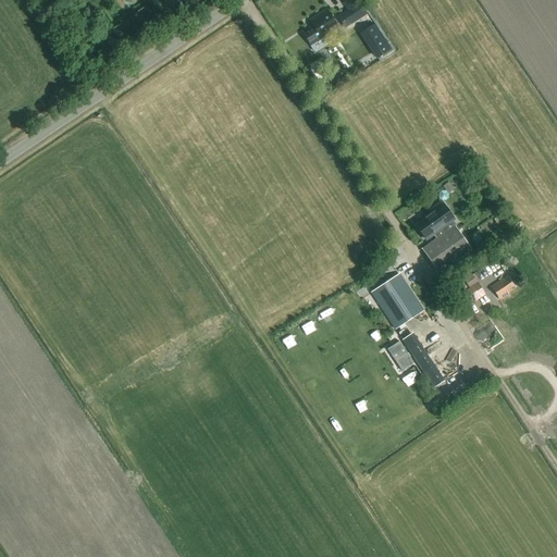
[(368,15),(360,4),(357,0),(345,0),(343,1),(348,12),(338,19),(345,29),(368,15)]
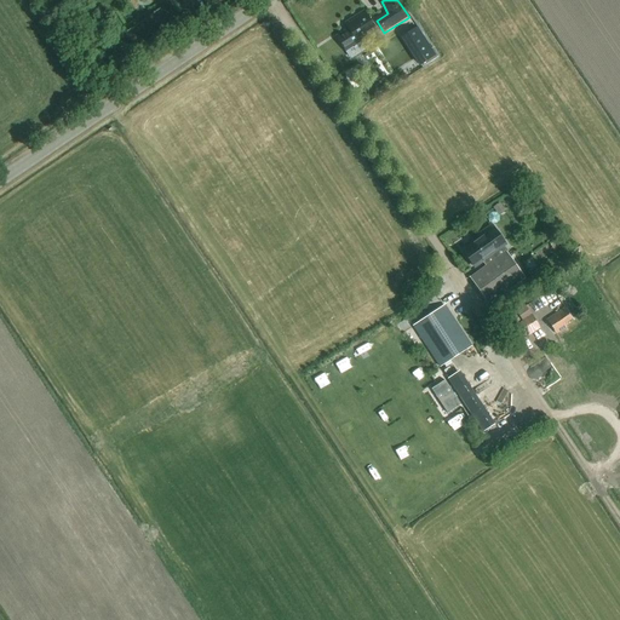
[(365,34),(374,28),(365,12),(345,24),(348,29),(336,38),(345,53),(368,39),(365,34)]
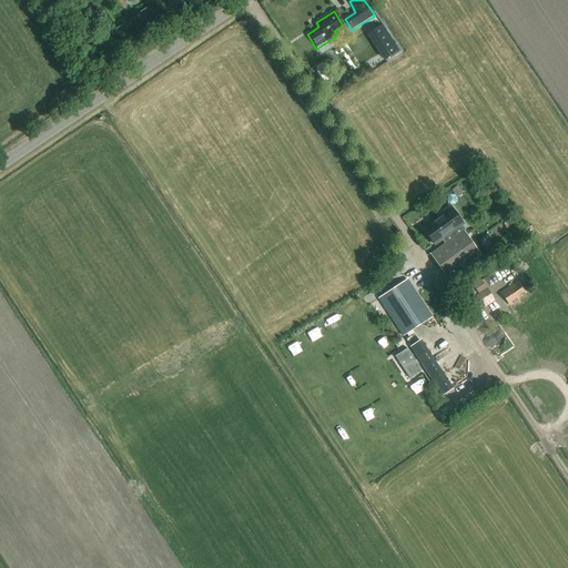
[(399,50),(383,24),(367,34),(384,60),(399,50)]
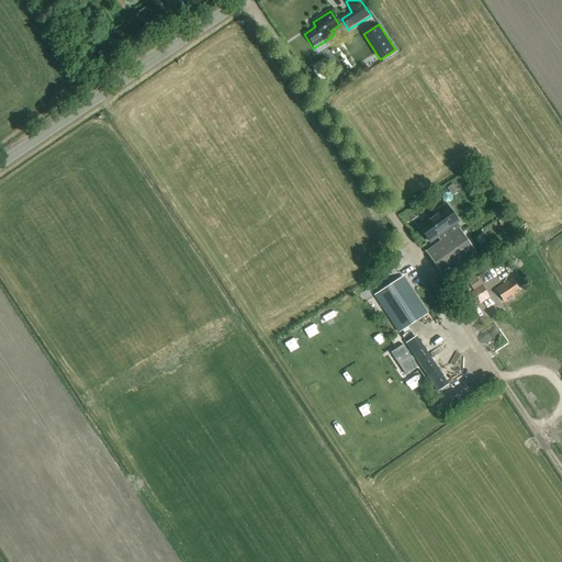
[(324,96),(332,91),(327,81),(318,86),(324,96)]
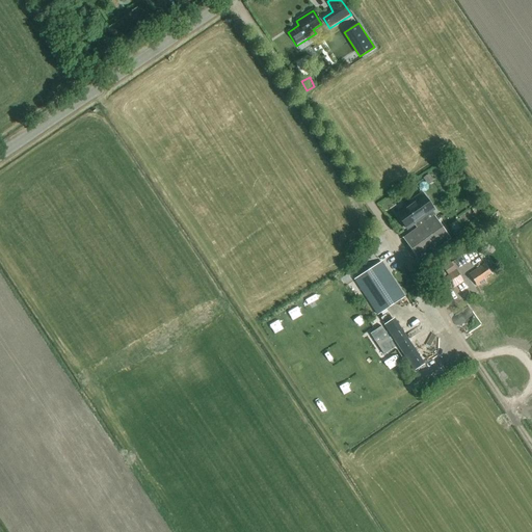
[(395,212),(405,227),(407,230),(415,223),(417,227),(403,236),(420,259),(451,237),(434,213),(431,209),(433,208),(421,191),(404,203),(405,205),(395,212)]
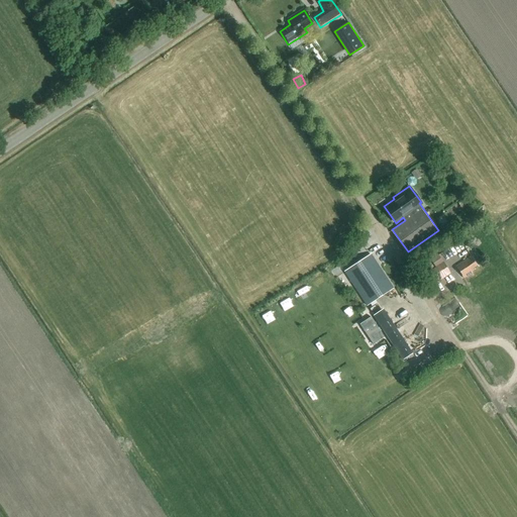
[(453,259),(460,254),(457,249),(450,253),(453,259)]
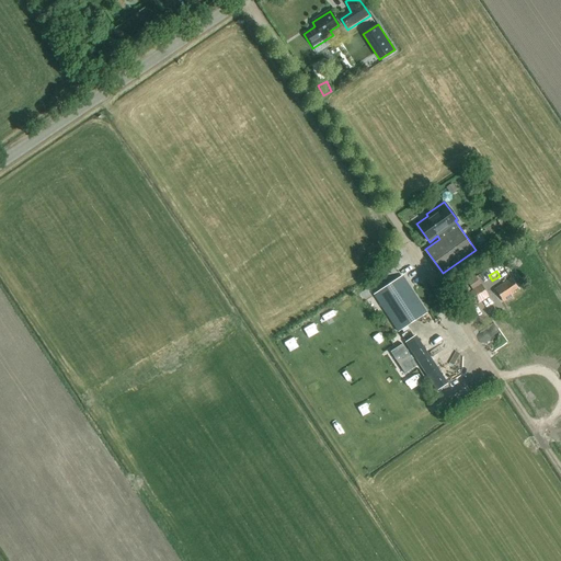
[(484,281),(480,274),(476,276),(467,282),(467,283),(457,289),(462,297),(464,296),(472,308),(489,296),(480,283),(484,281)]
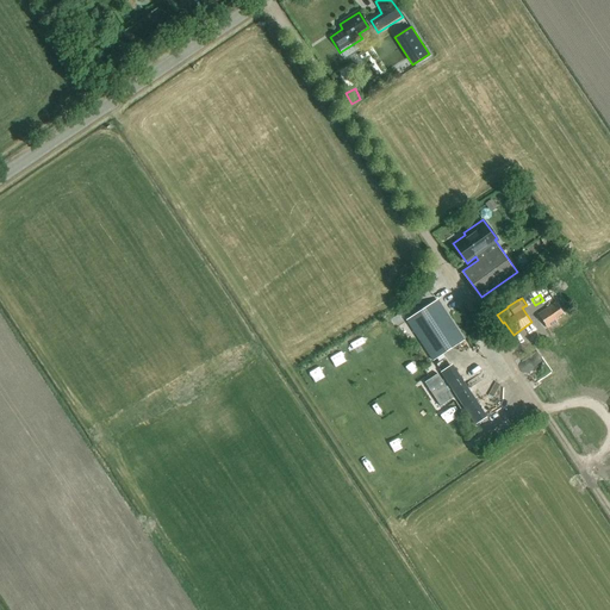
[(406,319),(434,361),(437,359),(440,361),(446,356),(444,354),(465,341),(437,299),(406,319)]
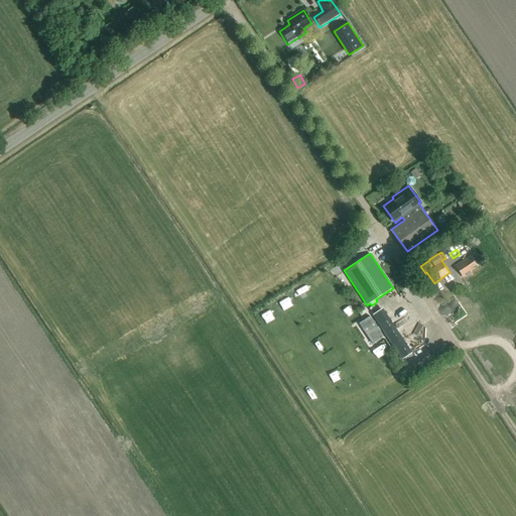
[(469,269),(476,265),(470,256),(455,266),(463,278),(471,272),(469,269)]
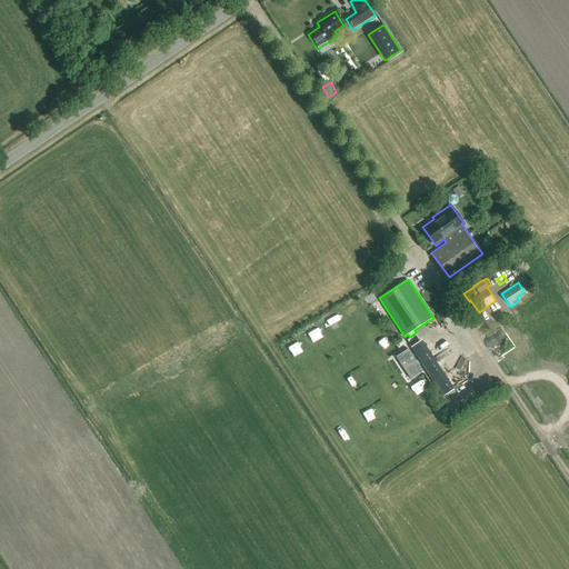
[(420,341),(410,348),(441,397),(452,389),(420,341)]
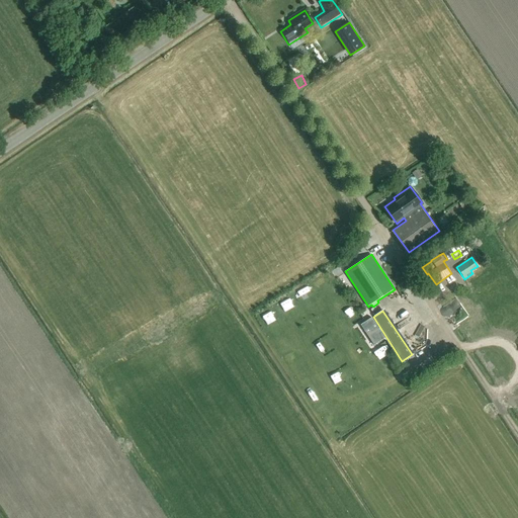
[(375,345),(385,338),(372,318),(361,325),(375,345)]
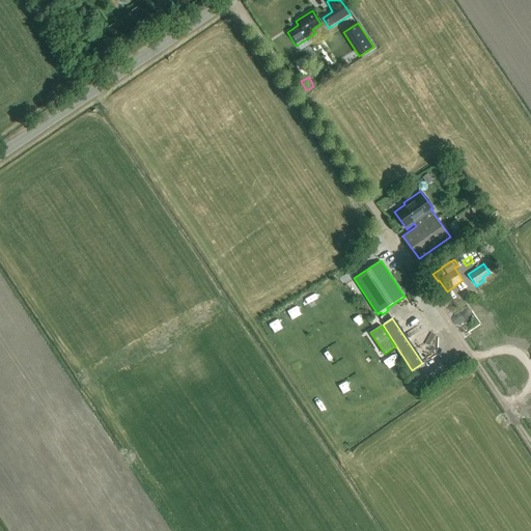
All buildings are outlined.
